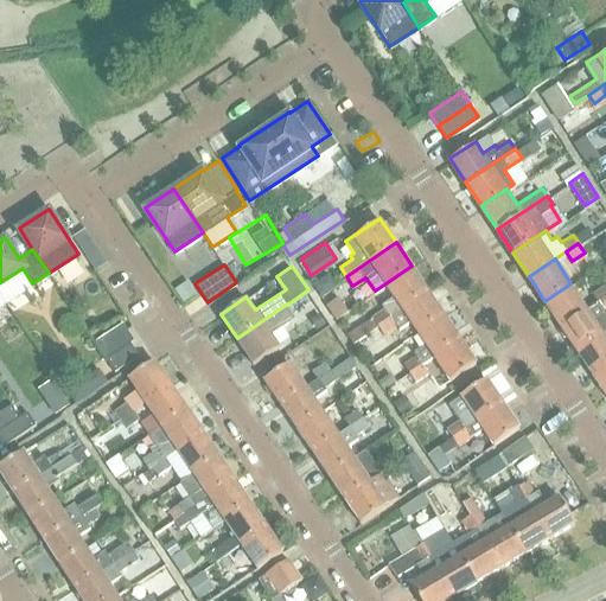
[(372,315),(377,323),(427,289),(412,266),(386,283),(393,295),(383,301),(386,306),(372,315)]
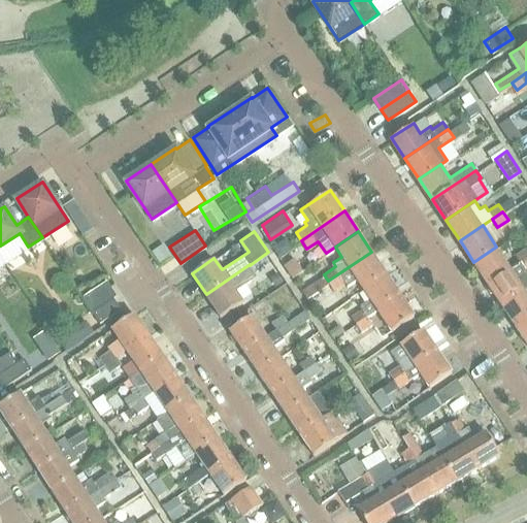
[(519,260),(526,255),(526,246),(526,244),(514,253),(519,260)]
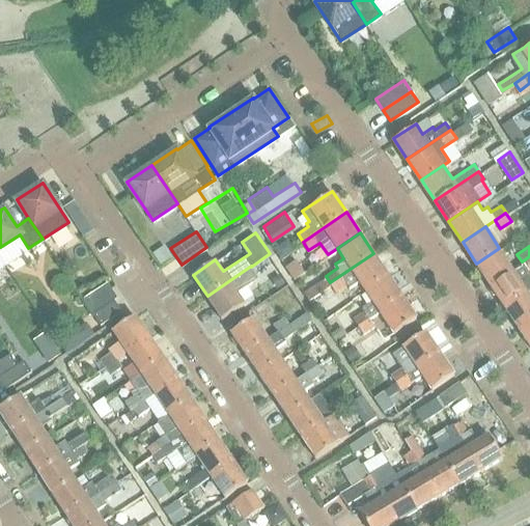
[(476,264),(490,283),(512,268),(499,248),(476,264)]
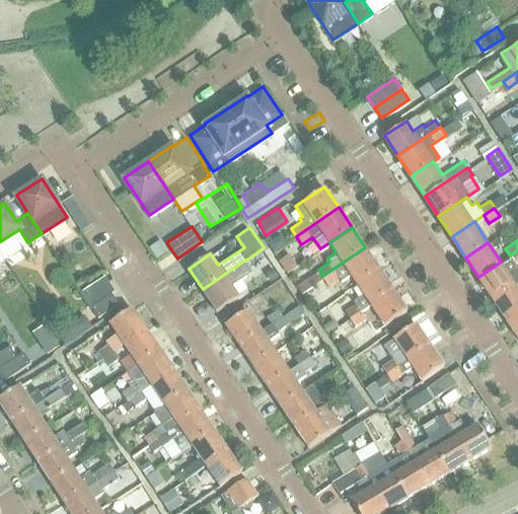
[(351,274),(357,283),(379,268),(365,247),(322,276),(328,285),(340,277),(342,280),(351,274)]
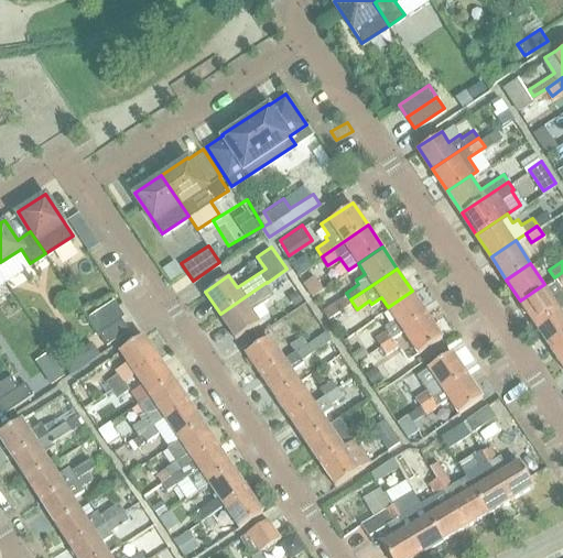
[(520,301),(536,323),(560,306),(553,297),(562,291),(562,288),(562,286),(562,285),(562,272),(554,277),(544,284),(520,301)]
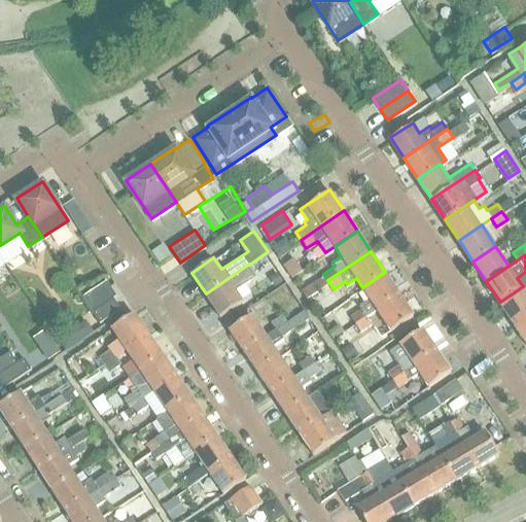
[(249,264),(206,293),(219,314),(241,300),(235,289),(256,275),(249,265),(249,264)]
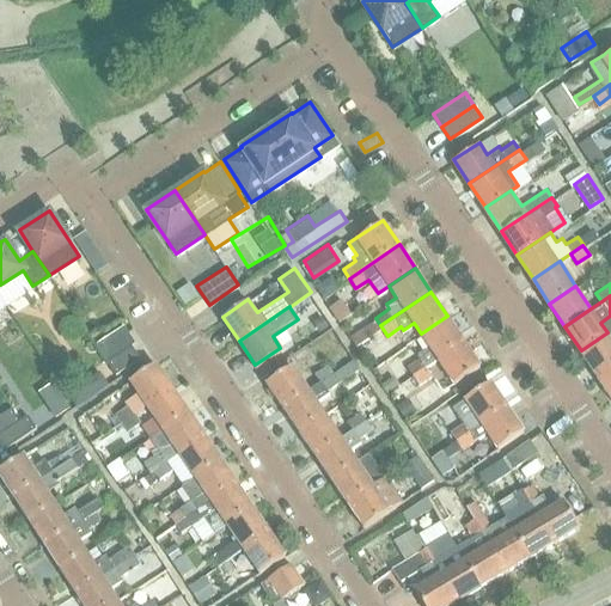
[(409,365),(414,373),(426,365),(438,357),(463,341),(447,316),(421,334),(429,344),(417,352),(421,356),(409,365)]
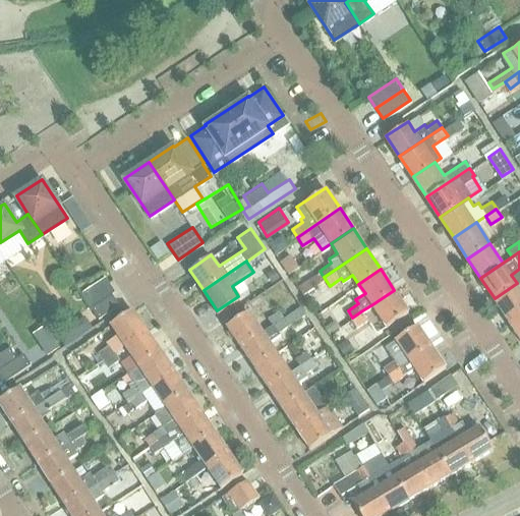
[(92,305),(91,306),(98,318),(118,303),(111,292),(115,290),(105,275),(81,291),(92,305)]
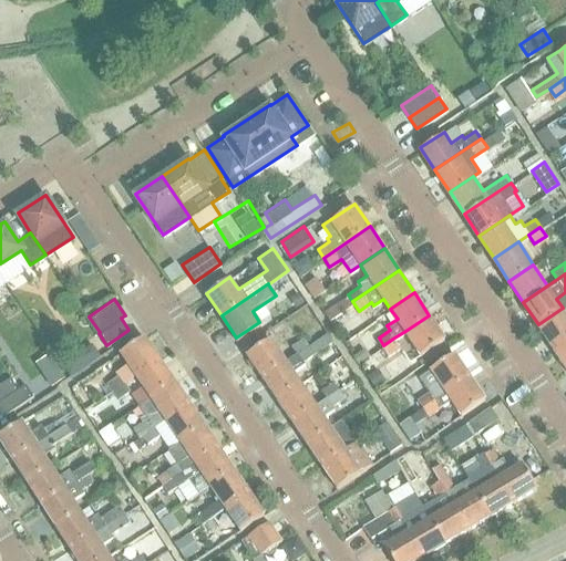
[(538,324),(553,346),(565,336),(565,313),(563,308),(538,324)]
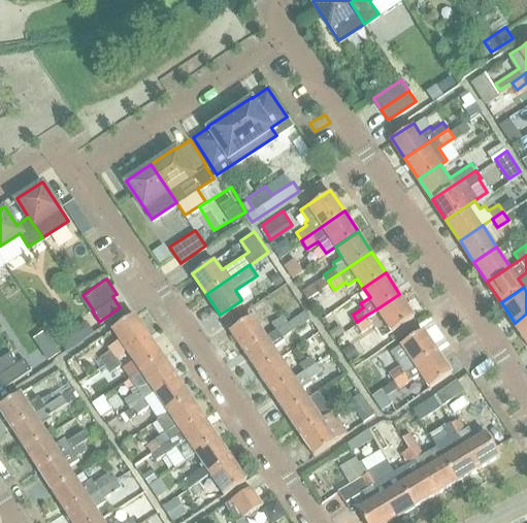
[(399,294),(377,308),(391,328),(413,314),(399,294)]
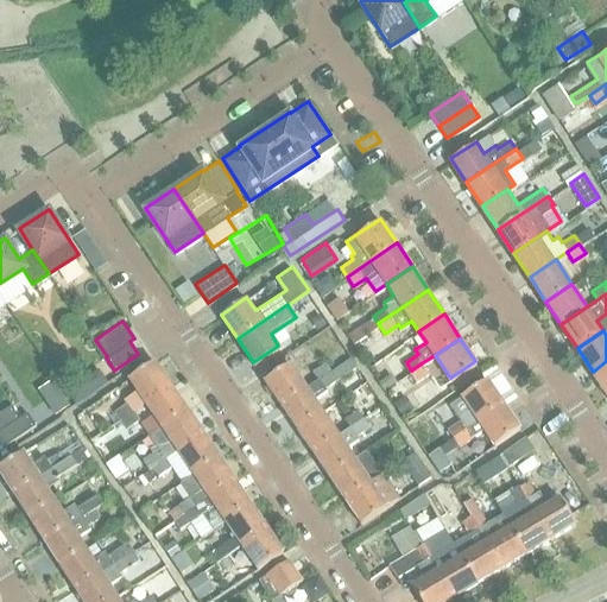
[(329,353),(336,363),(351,355),(342,343),(329,353)]
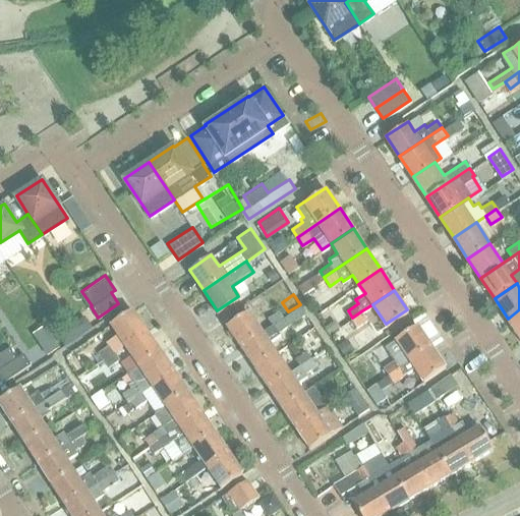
[(272,324),(262,330),(240,345),(253,365),(275,351),(269,341),(280,334),(277,331),(305,312),(300,304),(288,311),(284,316),(272,324)]
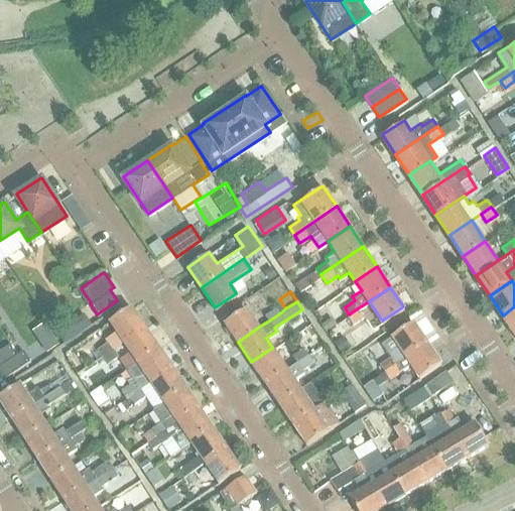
[(113,347),(123,341),(145,326),(131,304),(110,320),(117,331),(106,338),(108,340),(97,348),(102,355),(113,347)]
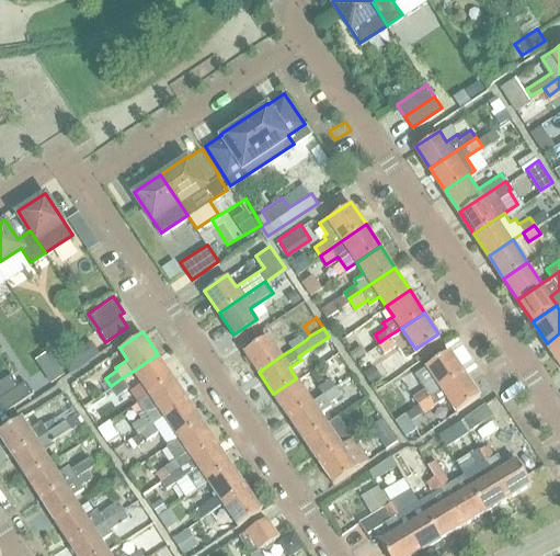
[(293,349),(306,340),(300,331),(287,341),(293,349)]
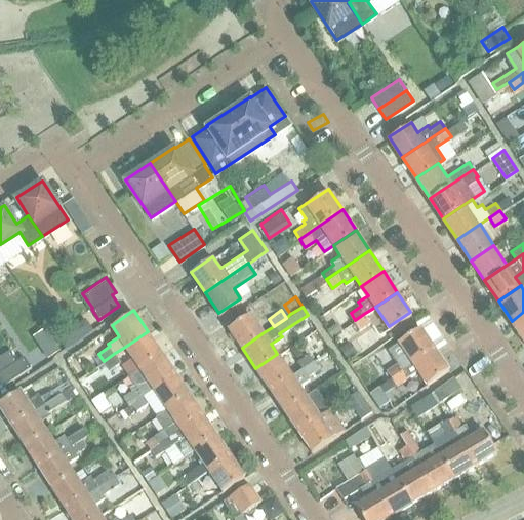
[(228,327),(242,348),(264,332),(250,312),(228,327)]
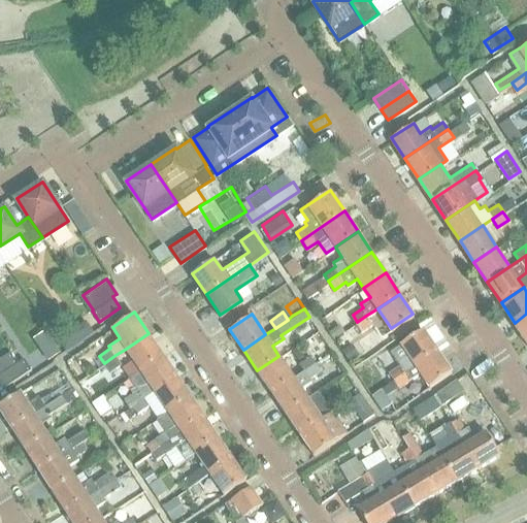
[(526,314),(515,323),(526,341),(526,314)]
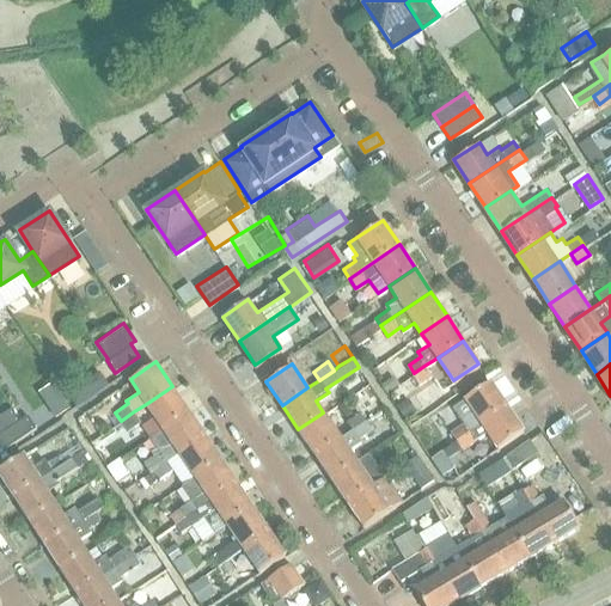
[(426,365),(414,373),(420,381),(432,373),(426,365)]
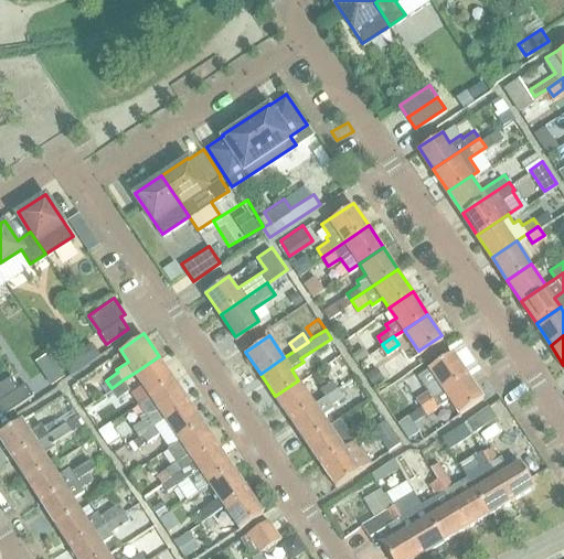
[(54,347),(41,354),(53,379),(66,373),(54,347)]
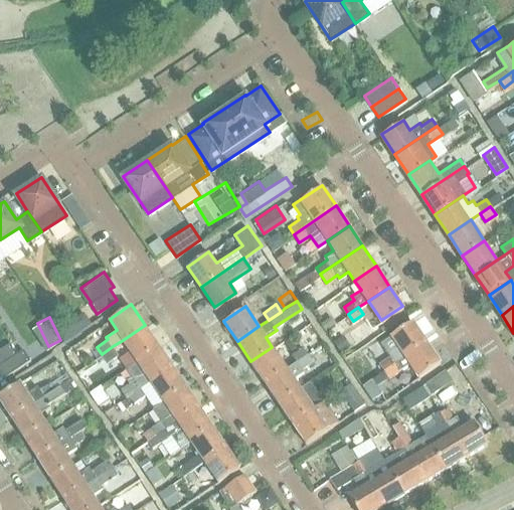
[(300,328),(309,341),(320,333),(312,320),(300,328)]
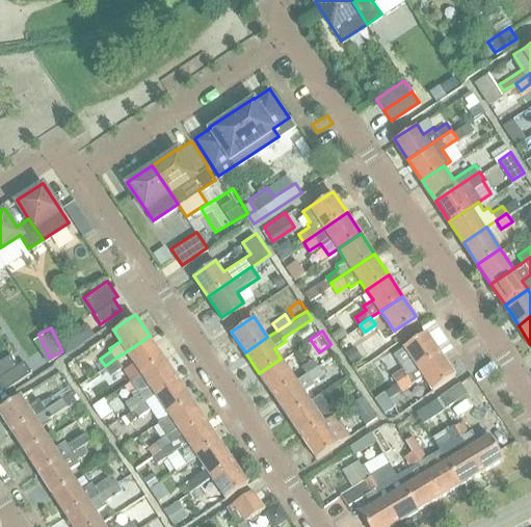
[(390,371),(396,381),(441,351),(426,331),(393,352),(401,364),(390,371)]
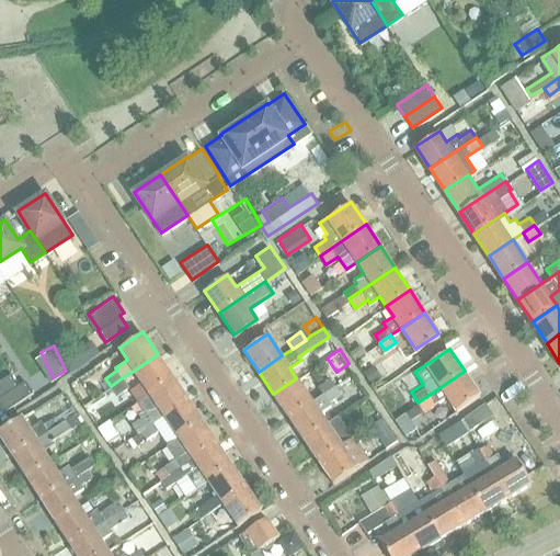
[(148,392),(172,376),(158,354),(134,371),(148,392)]
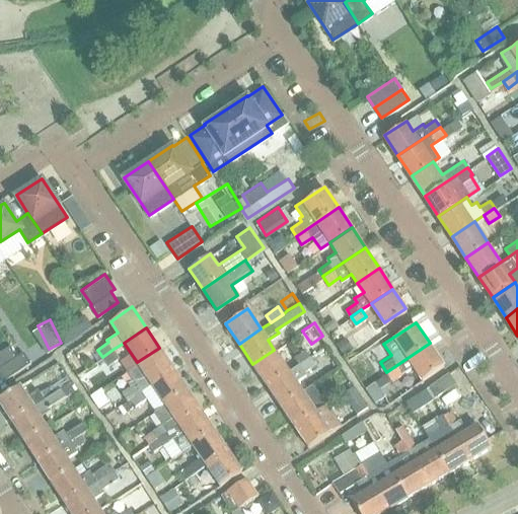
[(430,343),(386,372),(391,379),(413,365),(421,378),(443,363),(430,343)]
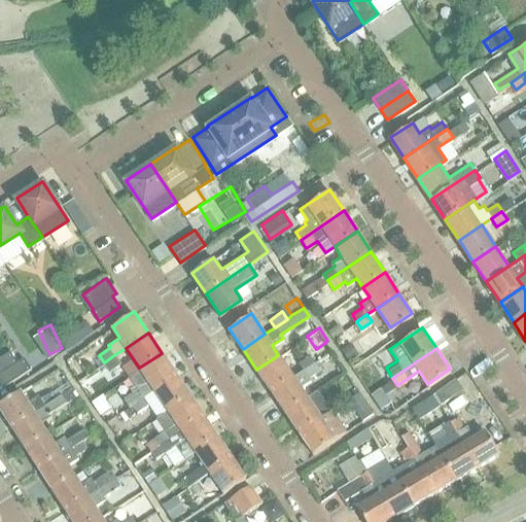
[(0,382),(2,385),(31,367),(23,356),(16,360),(9,350),(0,355),(0,382)]
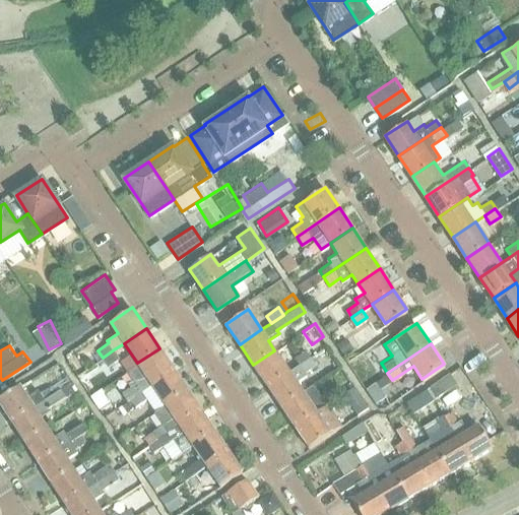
[(141,390),(151,384),(151,383),(173,369),(159,348),(137,363),(126,371),(132,378),(128,381),(131,385),(123,391),(128,399),(130,398),(141,390)]
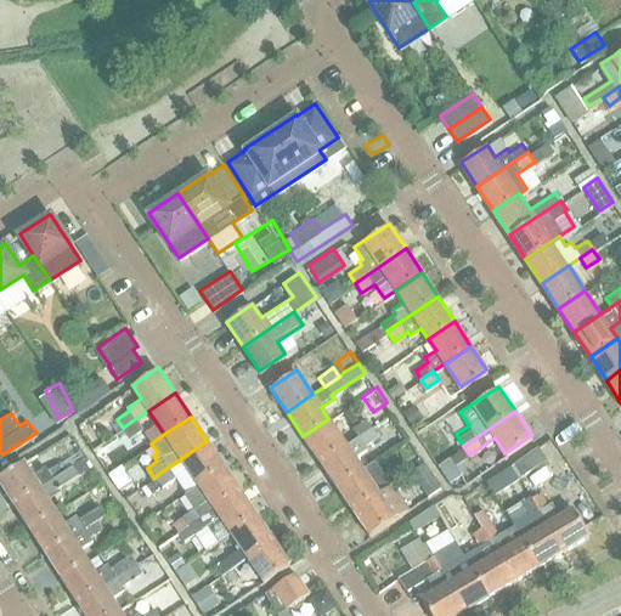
[(351,427),(357,435),(371,427),(365,417),(351,427)]
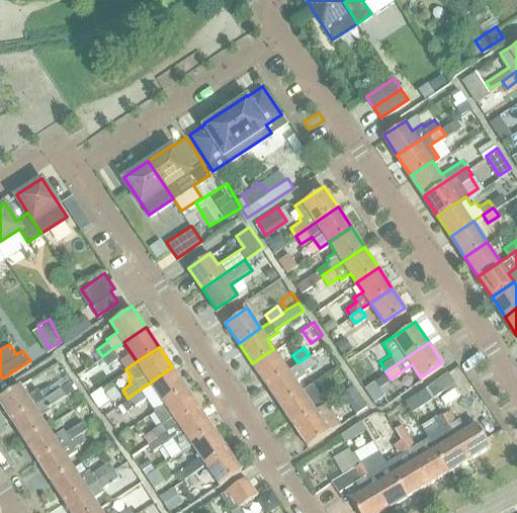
[(118,355),(113,348),(102,356),(106,363),(118,355)]
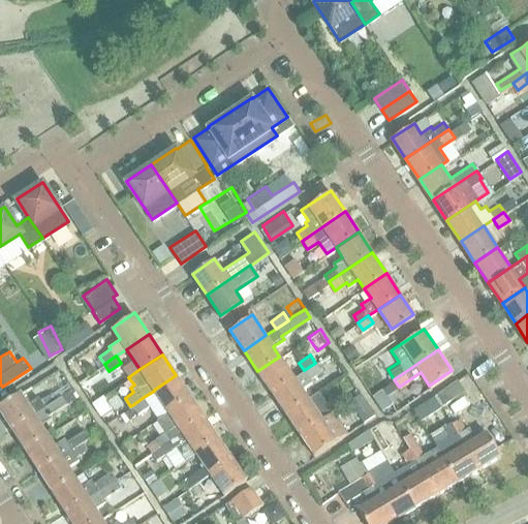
[(257,371),(272,392),(293,377),(279,357),(257,371)]
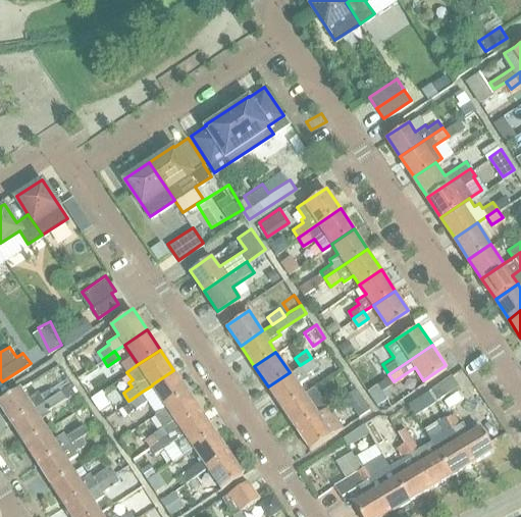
[(311,358),(300,365),(290,372),(268,386),(281,407),(304,393),(297,382),(308,375),(306,372),(316,365),(311,358)]
